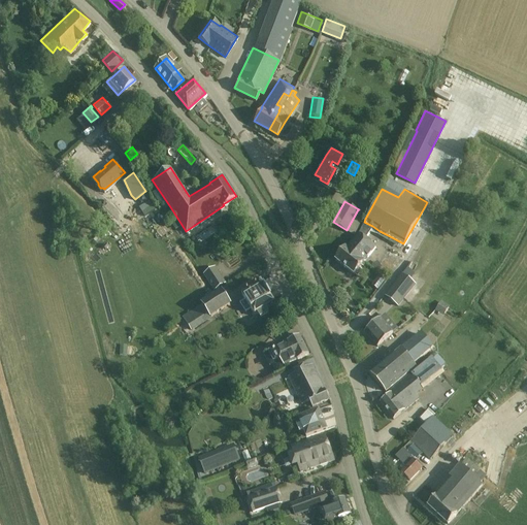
[(365,236),(372,226),(370,225),(364,222),(364,221),(357,231),(346,247),(363,260),(375,244),(365,236)]
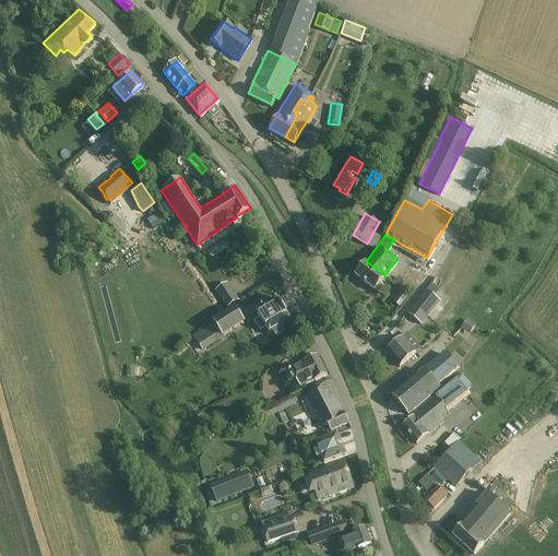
[(384,275),(366,261),(365,260),(355,273),(374,288),(384,275)]
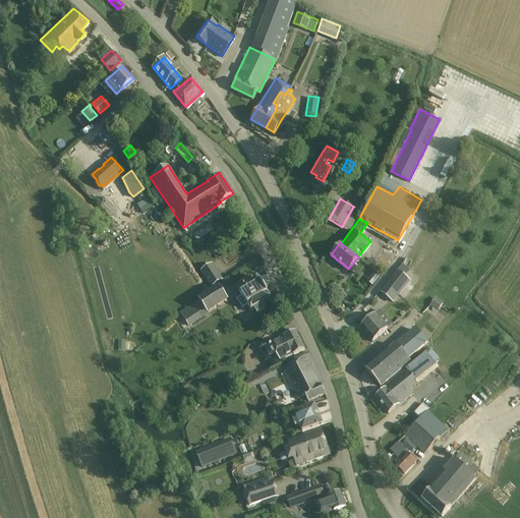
[(208,279),(211,284),(221,277),(218,273),(211,262),(200,269),(208,279)]
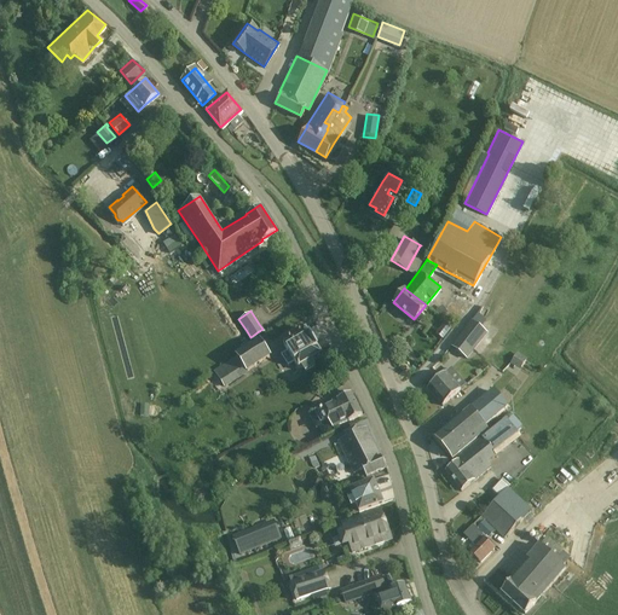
[(485,331),(471,319),(451,344),(466,355),(485,331)]
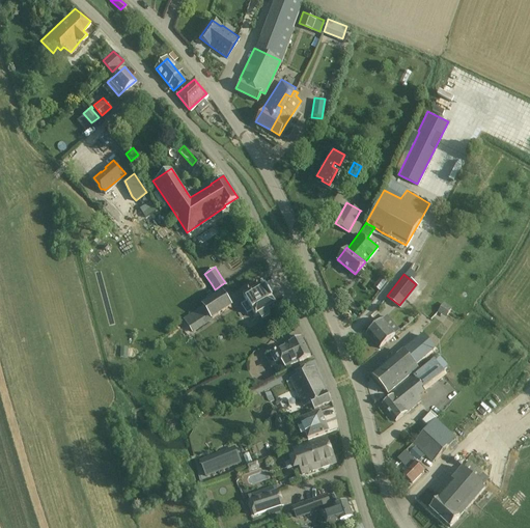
[(373,285),(379,288),(385,280),(381,276),(373,285)]
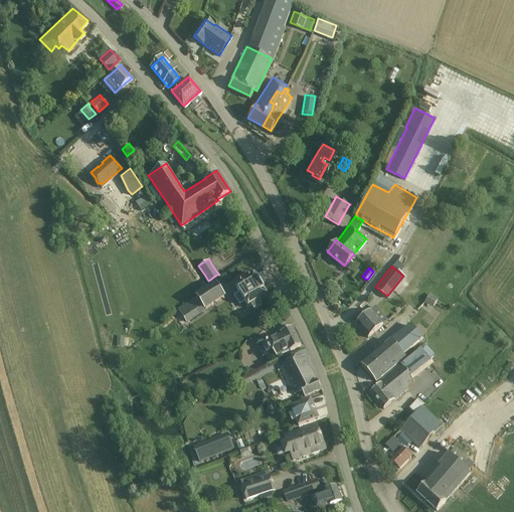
[(263,303),(259,298),(267,293),(253,273),(235,284),(248,305),(250,304),(253,309),(263,303)]
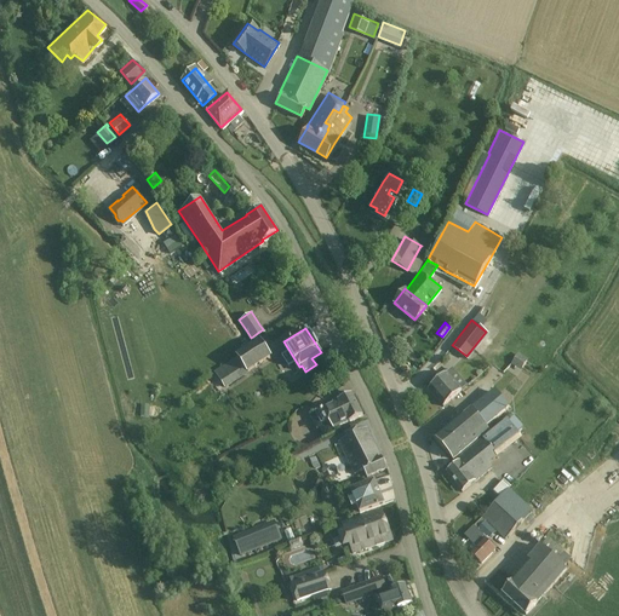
[(259,338),(213,369),(224,385),(271,355),(259,338)]
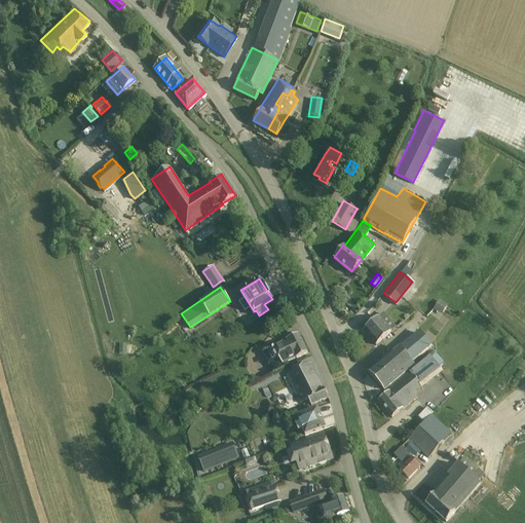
[(446,304),(439,299),(435,304),(443,309),(446,304)]
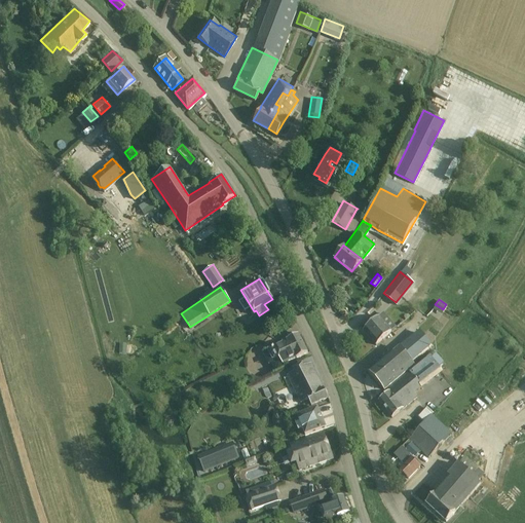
[(390,329),(378,314),(363,328),(375,342),(390,329)]
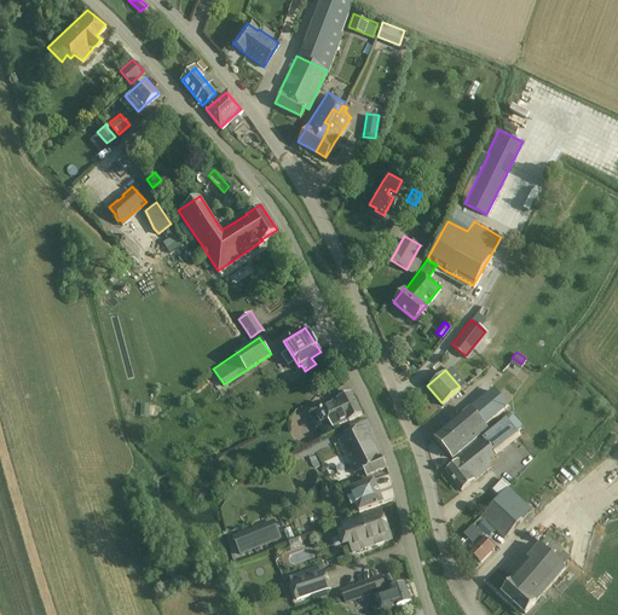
[(486,427),(485,425),(509,405),(492,387),(471,407),(462,415),(460,411),(433,434),(451,456),(486,427)]
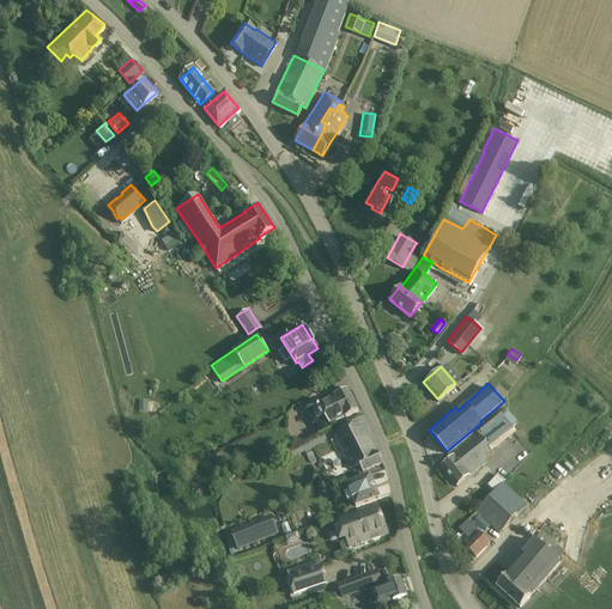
[(334,395),(344,413),(345,415),(358,408),(347,388),(334,395)]
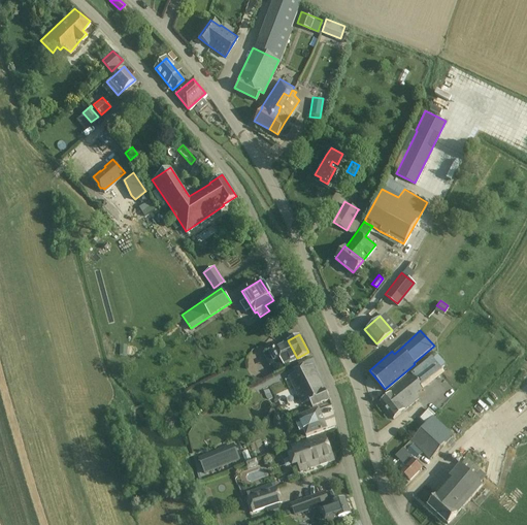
[(282,363),(285,362),(296,356),(288,340),(277,347),(276,345),(267,350),(267,351),(263,353),(268,363),(278,357),(282,363)]
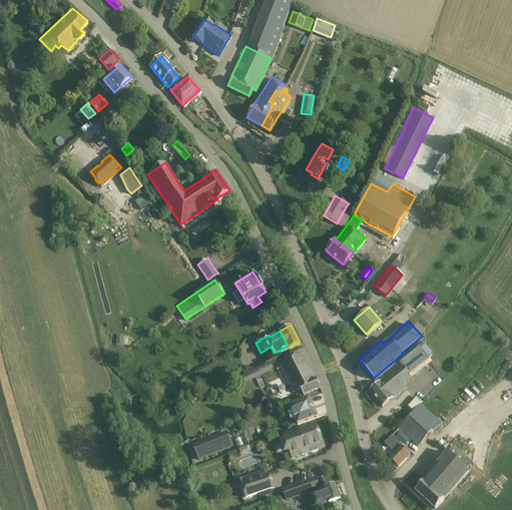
[(405,384),(404,382),(411,377),(408,374),(429,359),(427,356),(432,353),(423,341),(391,367),(377,378),(380,381),(369,389),(382,405),(393,396),(392,395),(405,384)]
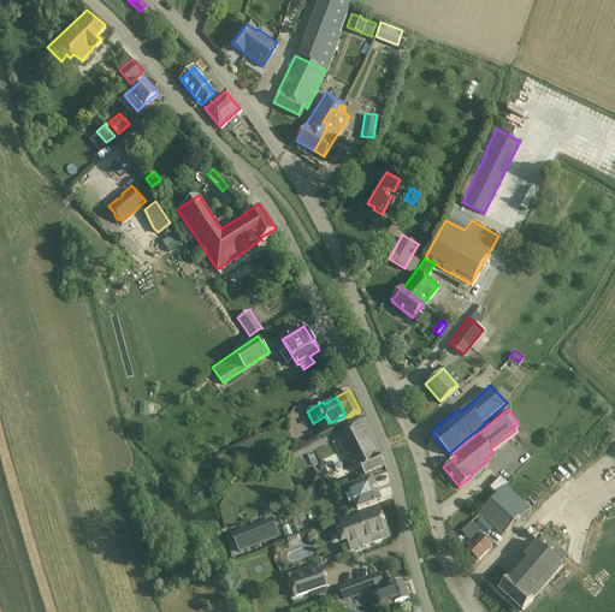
[(383,462),(378,451),(366,425),(336,439),(349,464),(352,469),(360,464),(364,471),(383,462)]
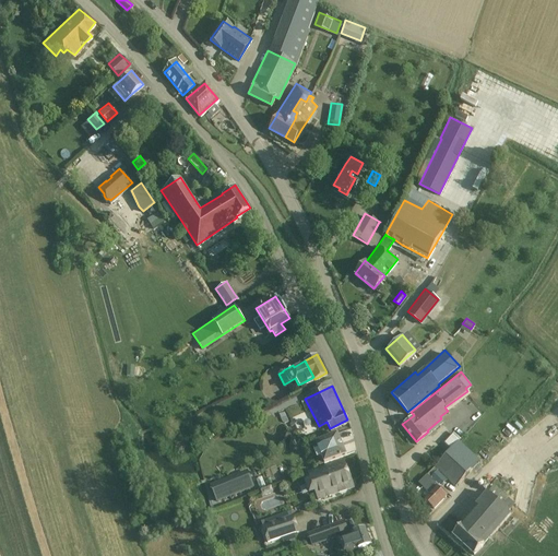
[(471,449),(483,462),(509,438),(497,425),(471,449)]
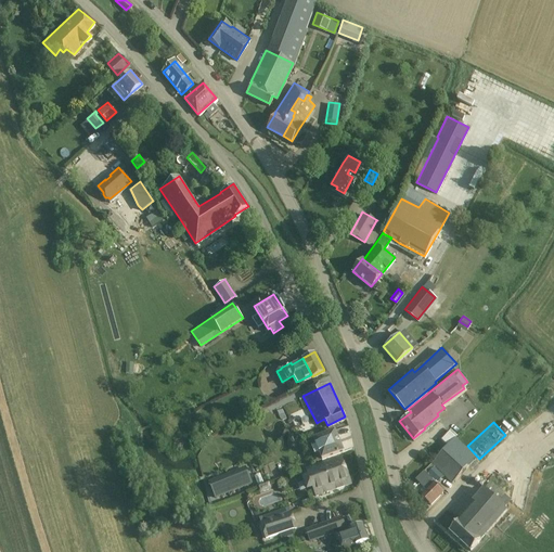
[(343,449),(334,428),(313,437),(322,458),(343,449)]
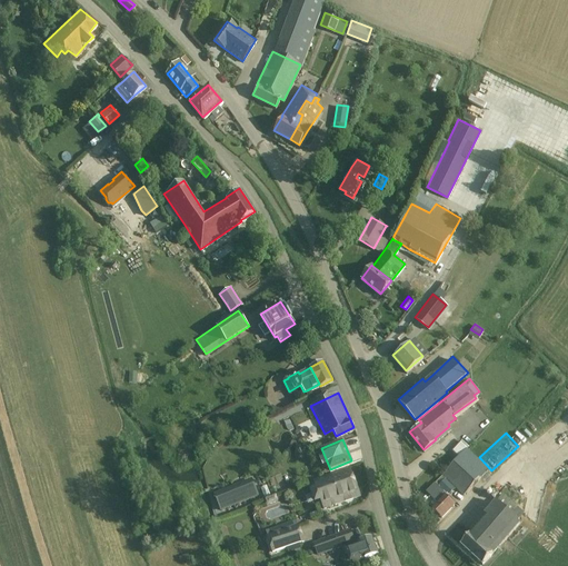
[(487,468),(466,447),(441,473),(464,493),(487,468)]
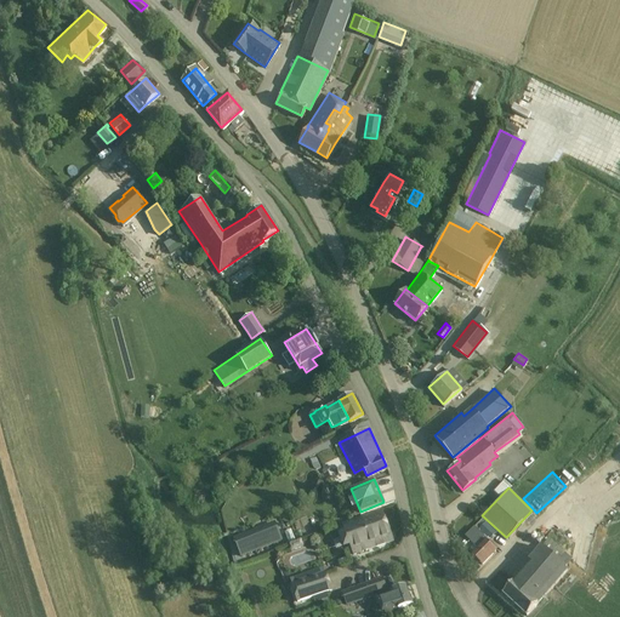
[(353,553),(392,537),(380,507),(341,524),(353,553)]
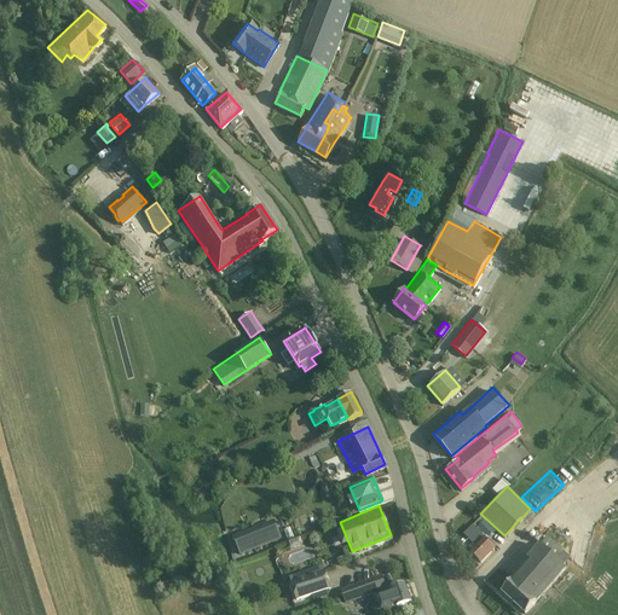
[(479,515),(473,521),(487,535),(495,528),(479,515)]
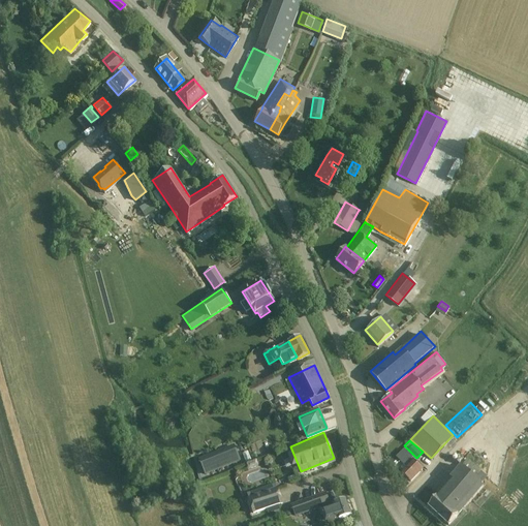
[(239,445),(202,459),(205,471),(243,458),(239,445)]
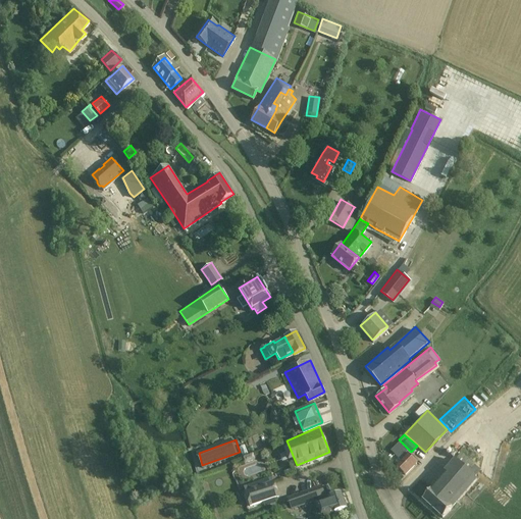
[(389,449),(400,459),(396,464),(405,472),(416,460),(418,459),(411,452),(399,439),(389,449)]
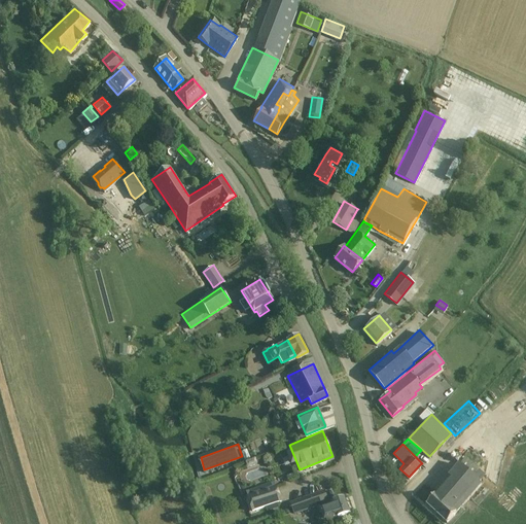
[(459,462),(458,462),(448,475),(450,477),(436,493),(435,492),(426,502),(446,521),(456,511),(481,482),(479,480),(485,473),(464,456),(459,462)]
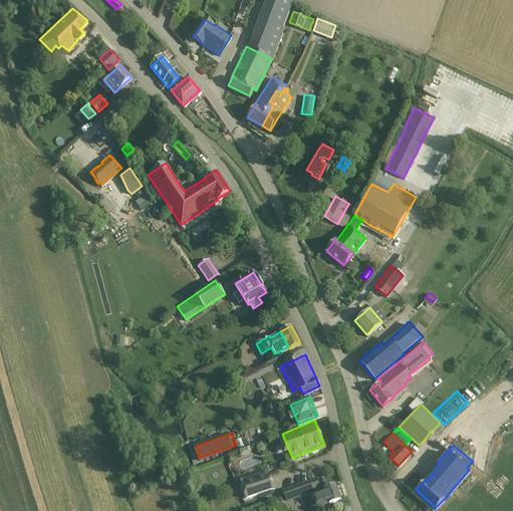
[(269,473),(240,483),(246,497),(274,486),(269,473)]
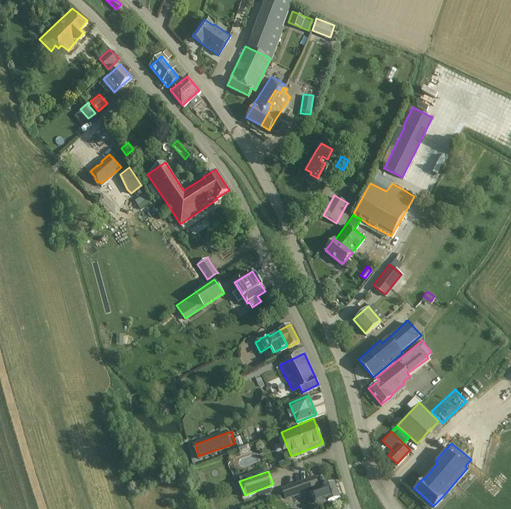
[(292,483),(282,487),(285,497),(318,484),(314,475),(307,477),(292,483)]
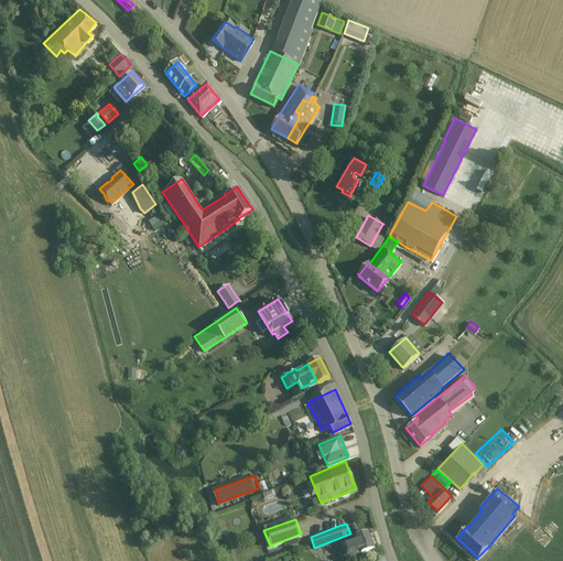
[(368,531),(344,540),(338,541),(340,548),(343,548),(346,557),(374,547),(368,531)]
